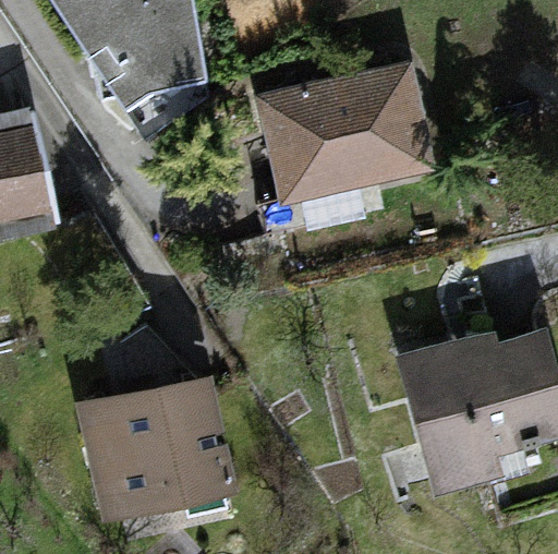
[(49,0),(118,100),(142,87),(204,74),(191,0),(49,0)]
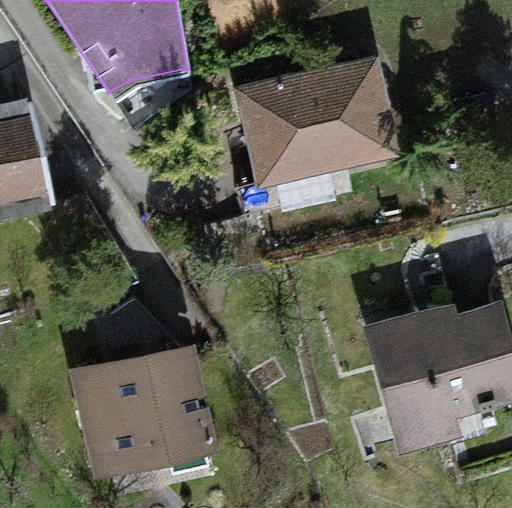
[(377,56),(233,89),(255,183),(399,151),(377,56)]
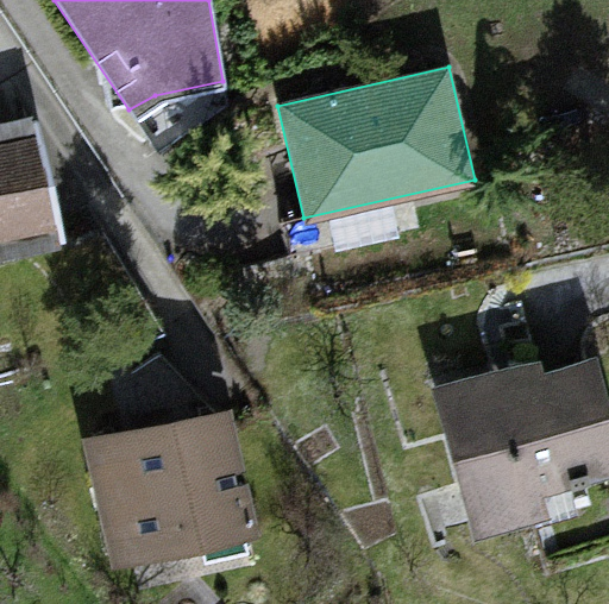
[(26,117),(0,121),(0,250),(51,240),(26,117)]
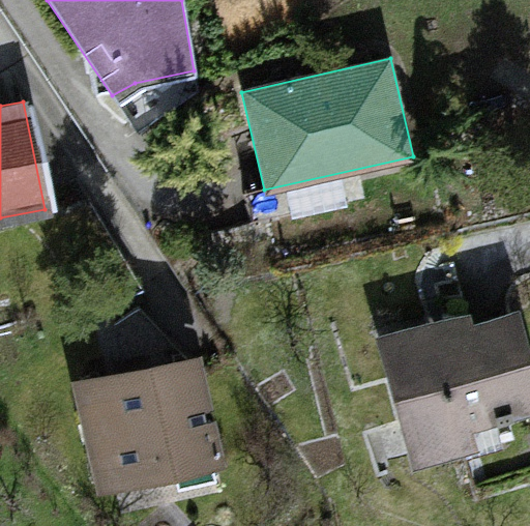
[(465,314),(376,338),(411,466),(470,450),(465,432),(529,414),(529,364),(516,311),(468,324),(465,314)]
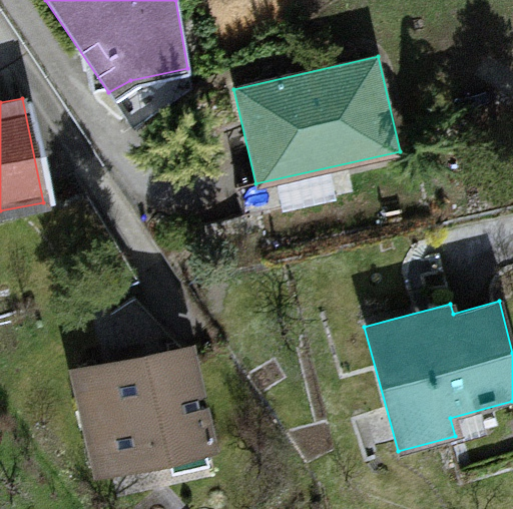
[(186,346),(70,372),(93,476),(209,450),(186,346)]
